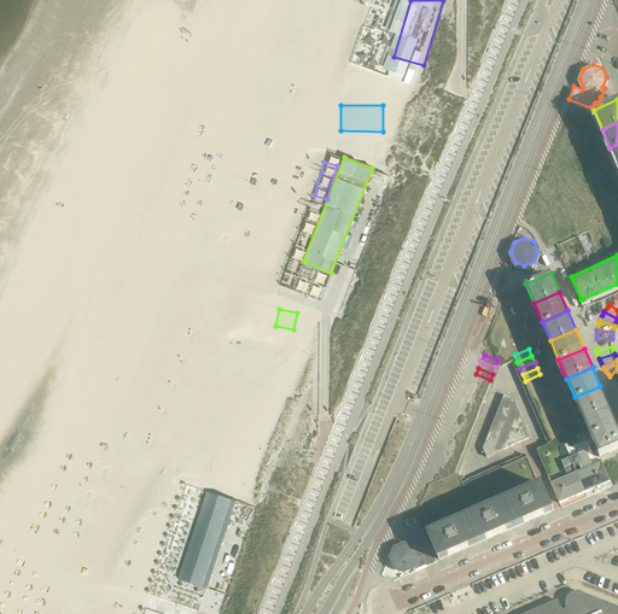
[(488,386),(490,380),(476,374),(473,381),(488,386)]
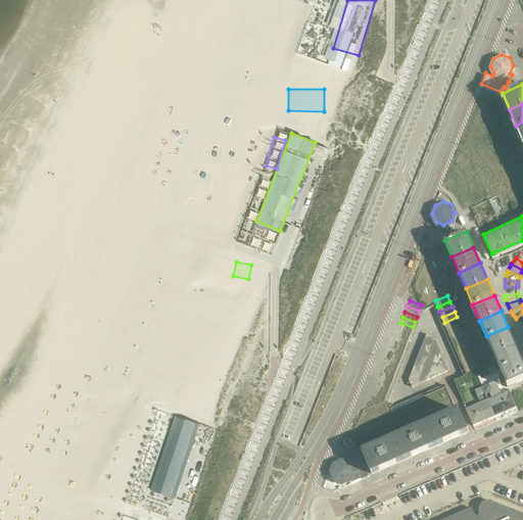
[(446,328),(459,323),(457,317),(444,323),(446,328)]
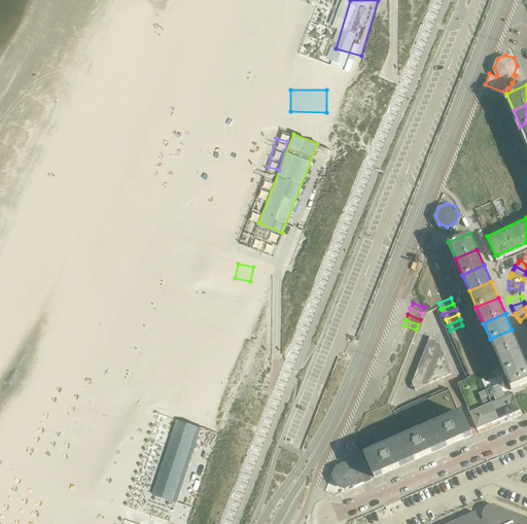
[(414,335),(416,329),(403,325),(401,330),(414,335)]
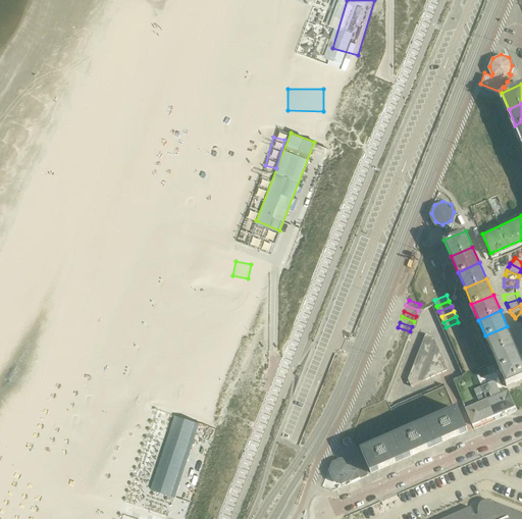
[(446,327),(448,332),(461,327),(458,322),(446,327)]
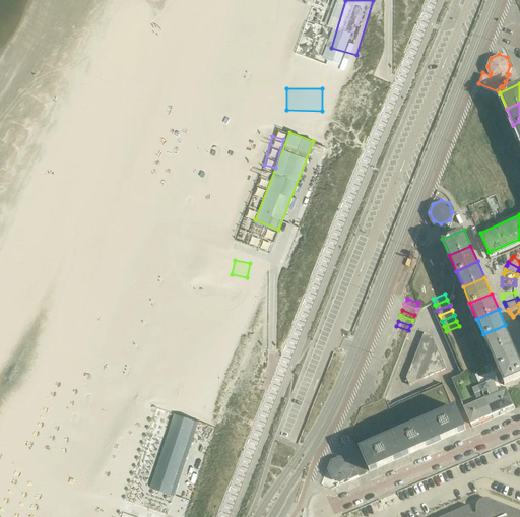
[(483,334),(491,350),(512,340),(505,325),(483,334)]
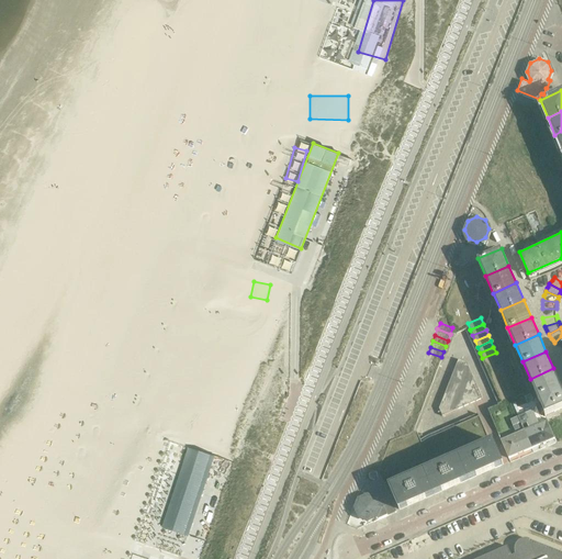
[(426,358),(439,364),(441,357),(428,353),(426,358)]
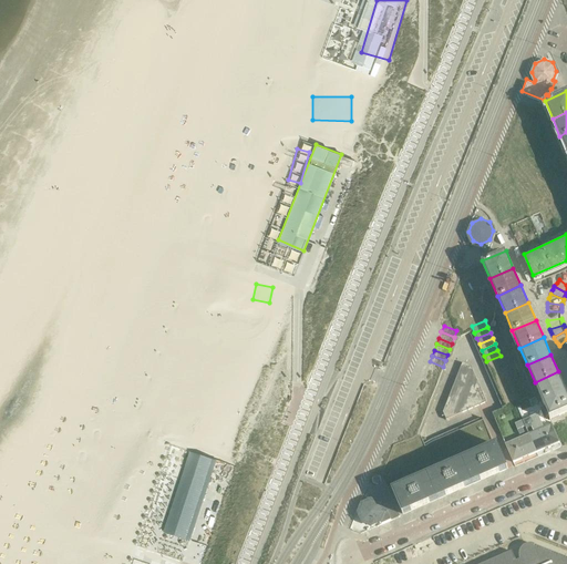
[(490,368),(503,362),(501,356),(486,361),(490,368)]
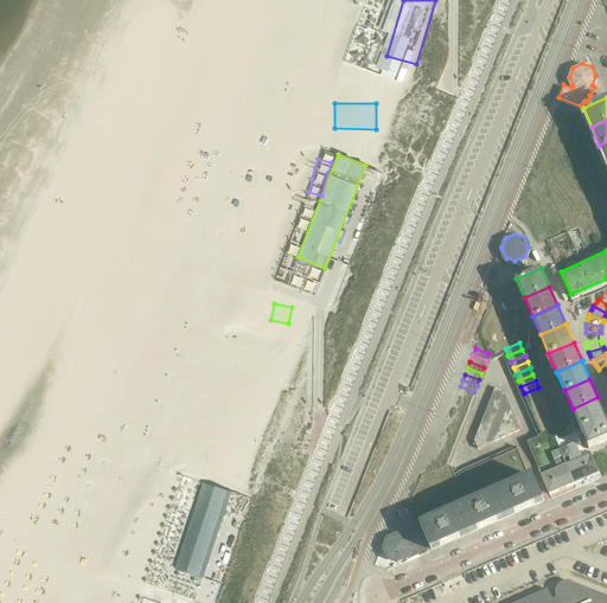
[(496,401),(508,395),(504,387),(497,384),(491,398),(496,401)]
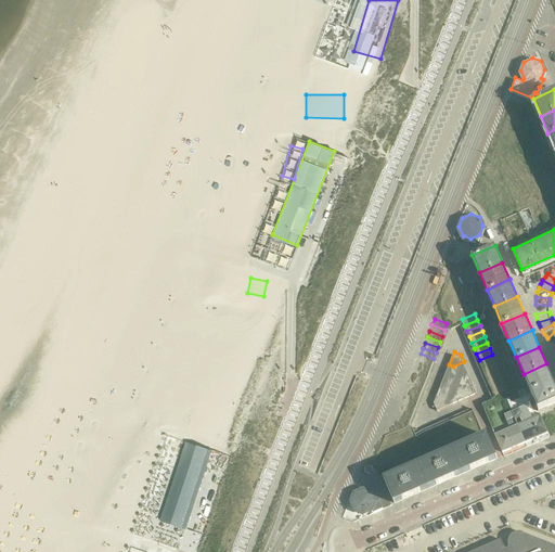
[(434,359),(421,354),(418,360),(431,364),(434,359)]
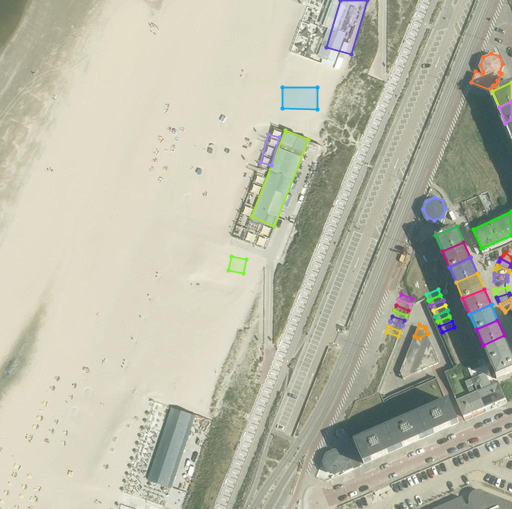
[(444,337),(456,332),(454,327),(442,332),(444,337)]
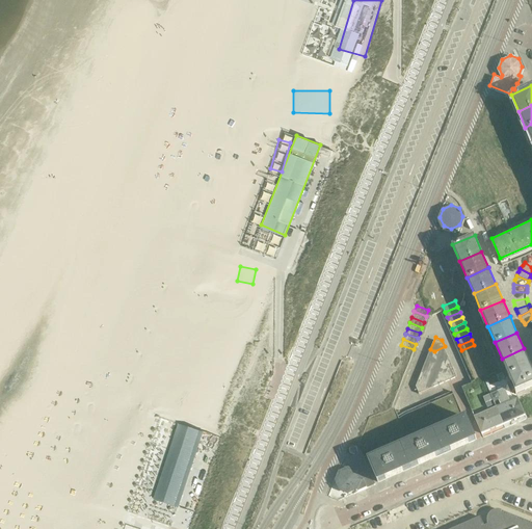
[(414,349),(401,345),(399,350),(410,355),(414,349)]
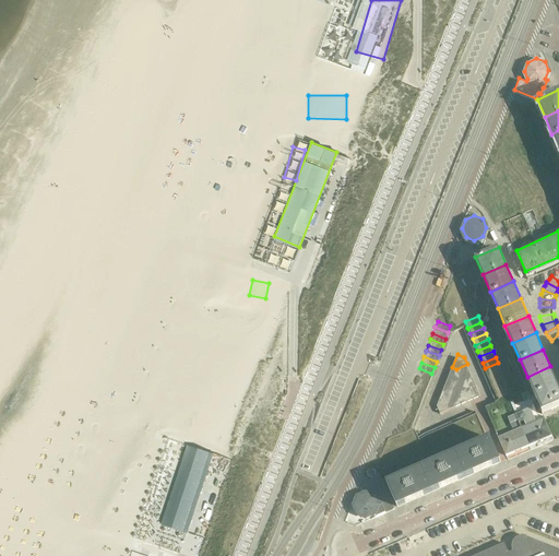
[(485,368),(487,374),(501,368),(498,363),(485,368)]
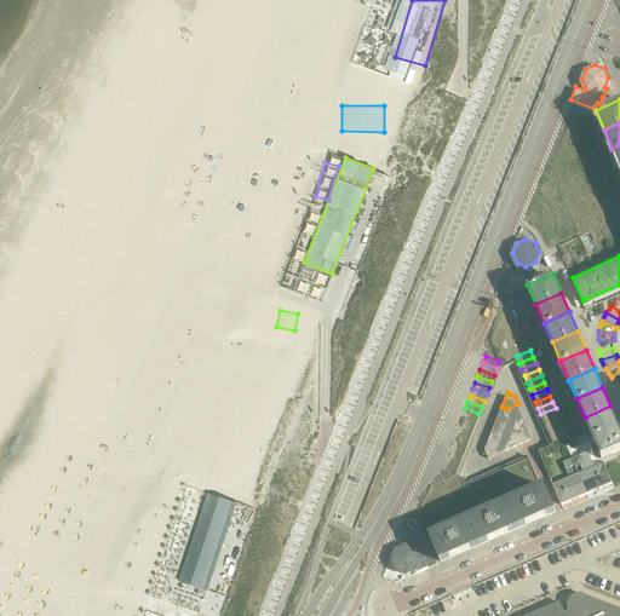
[(509,415),(522,410),(518,403),(506,409),(509,415)]
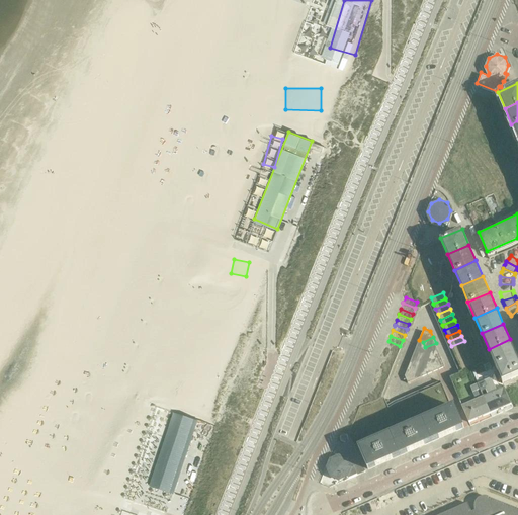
[(513,345),(510,339),(489,349),(495,364),(517,355),(513,345)]
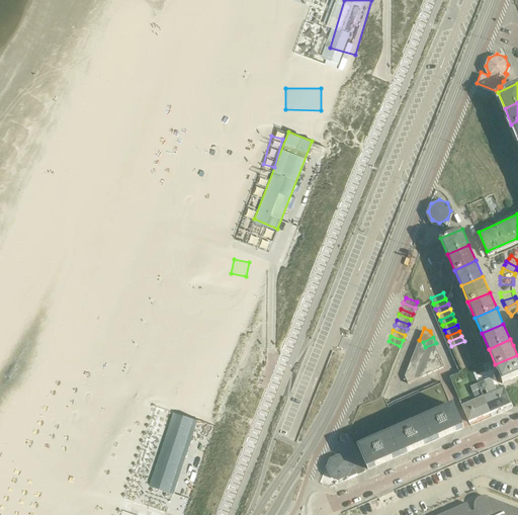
[(427,353),(425,347),(423,342),(419,340),(415,350),(429,356),(427,353)]
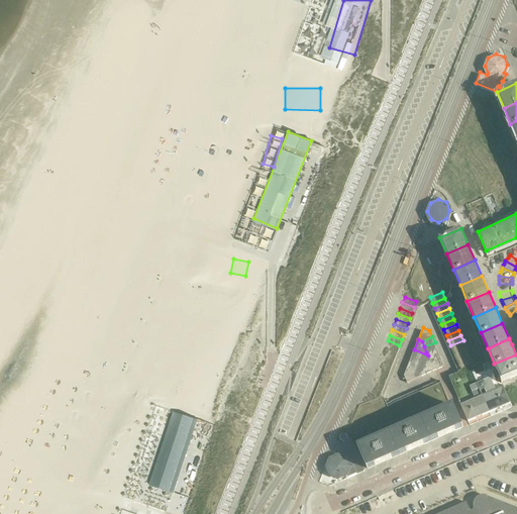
[(399,345),(388,340),(385,346),(397,350),(399,345)]
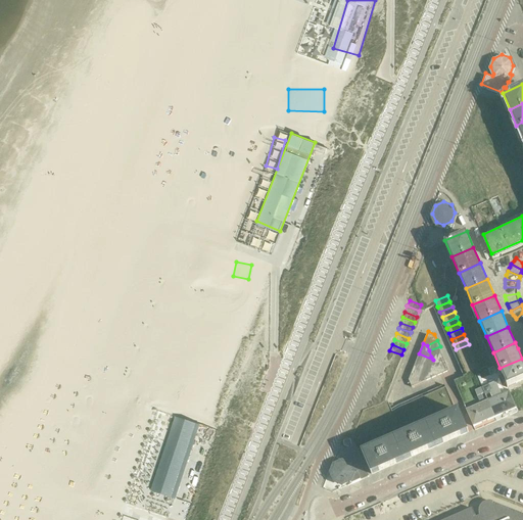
[(456,349),(458,356),(471,349),(469,344),(456,349)]
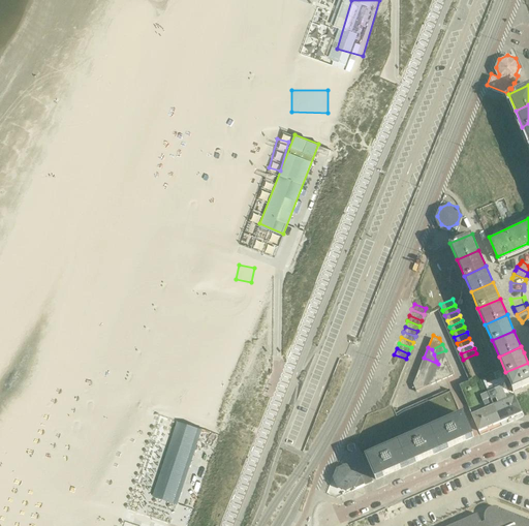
[(447,356),(445,350),(434,354),(436,361),(447,356)]
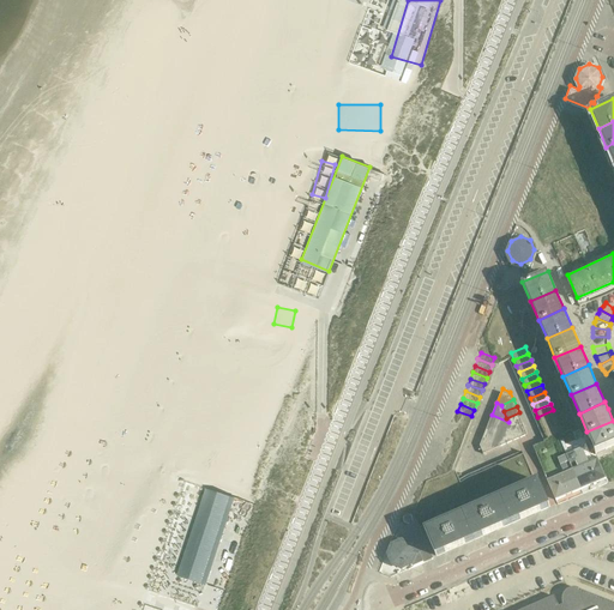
[(553,410),(537,417),(541,423),(555,416),(553,410)]
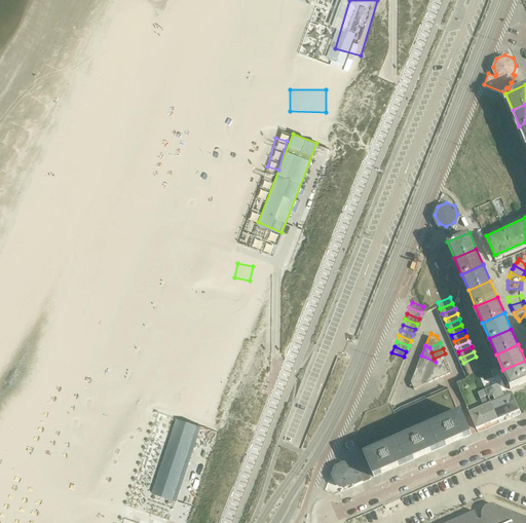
[(389,358),(402,362),(404,357),(391,352),(389,358)]
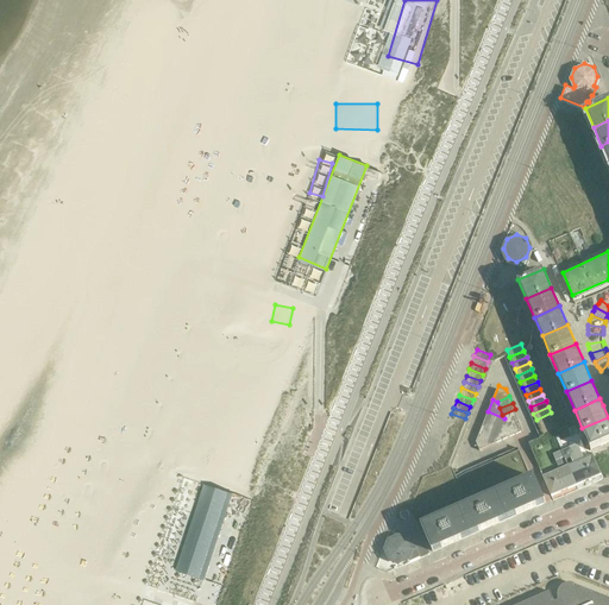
[(518,416),(515,409),(502,415),(504,418),(506,422),(512,418),(518,416)]
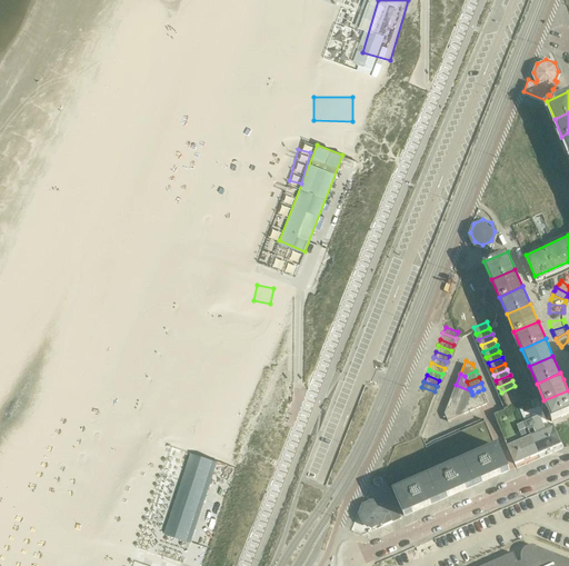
[(471,391),(456,385),(452,391),(467,397),(471,395),(472,395),(471,391)]
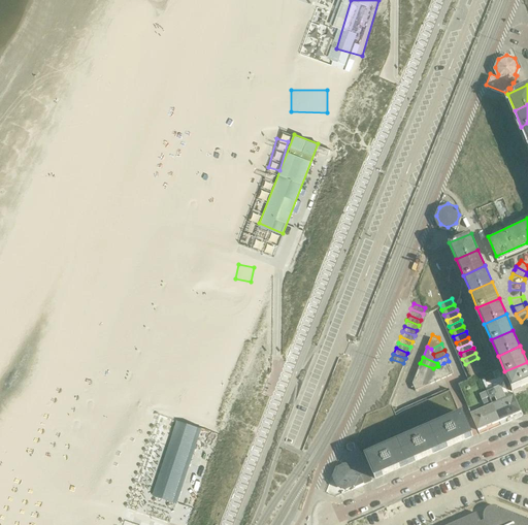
[(465,364),(467,369),(480,364),(477,358),(465,364)]
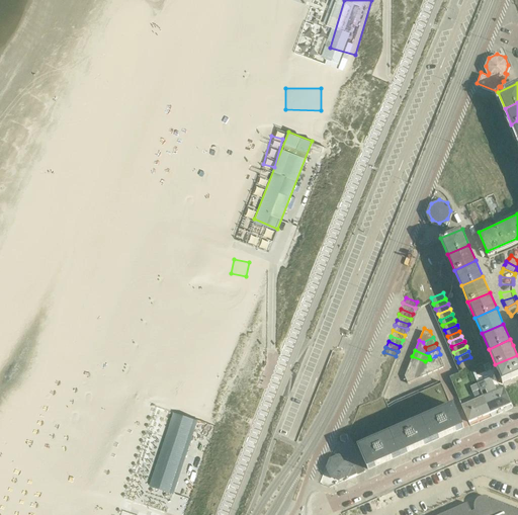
[(394,362),(396,356),(383,352),(381,357),(394,362)]
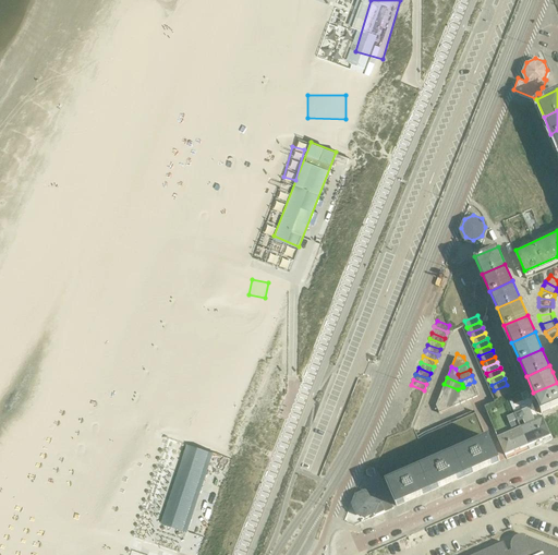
[(480,394),(474,382),(469,384),(473,396),(480,394)]
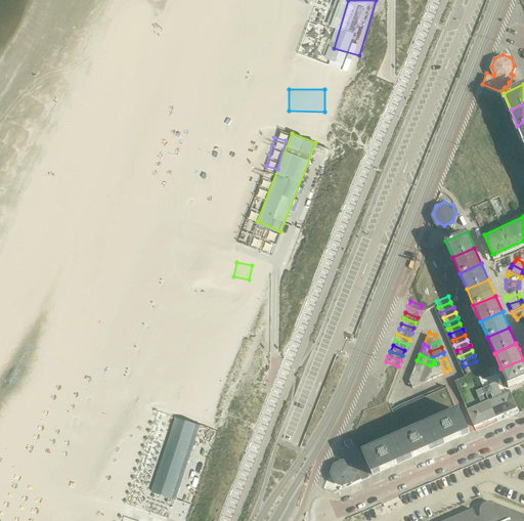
[(523,378),(523,362),(523,359),(500,368),(508,385),(523,378)]
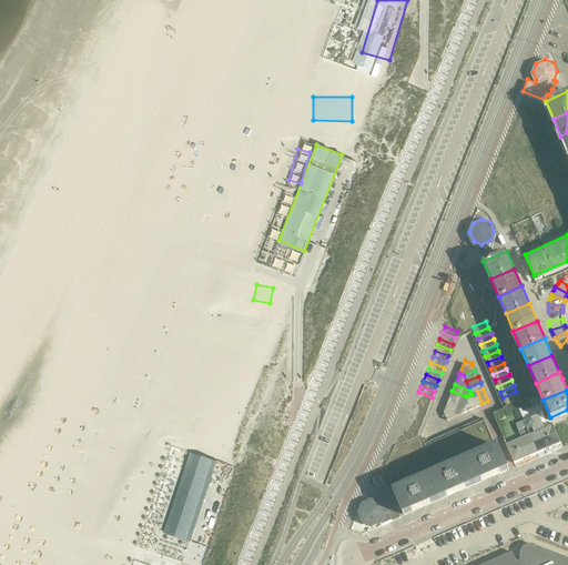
[(463,397),(465,396),(466,396),(452,391),(449,396),(460,402),(463,397)]
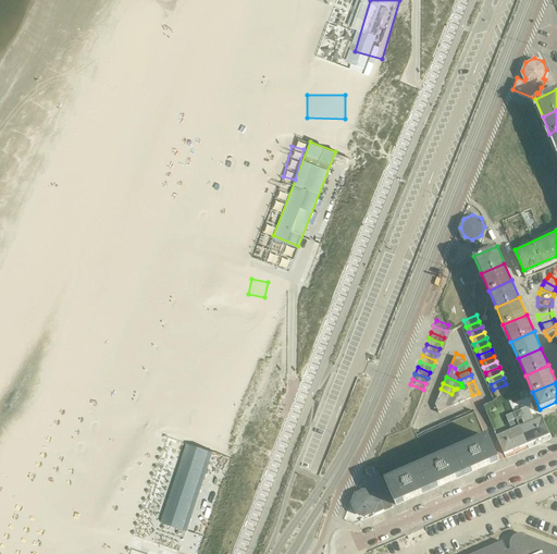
[(468,383),(462,386),(461,386),(467,397),(472,395),(468,383)]
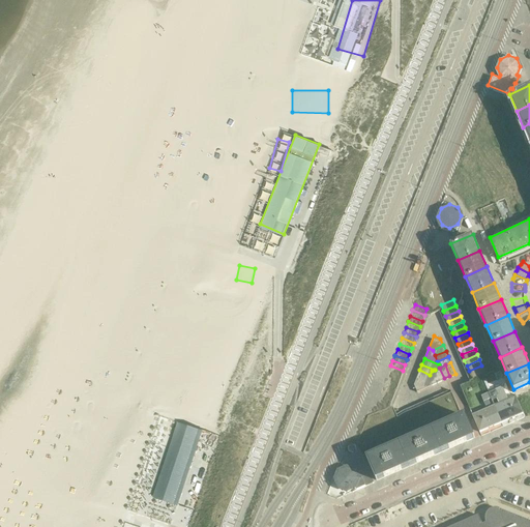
[(390,366),(388,371),(401,376),(403,371),(390,366)]
